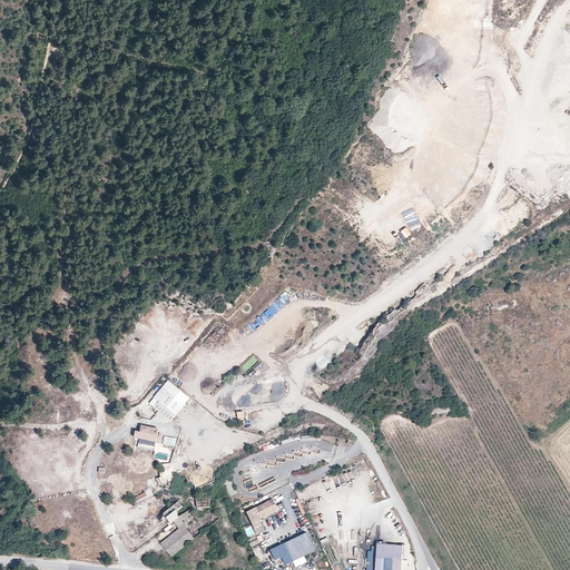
[(188,399),(168,381),(163,387),(183,404),(188,399)]
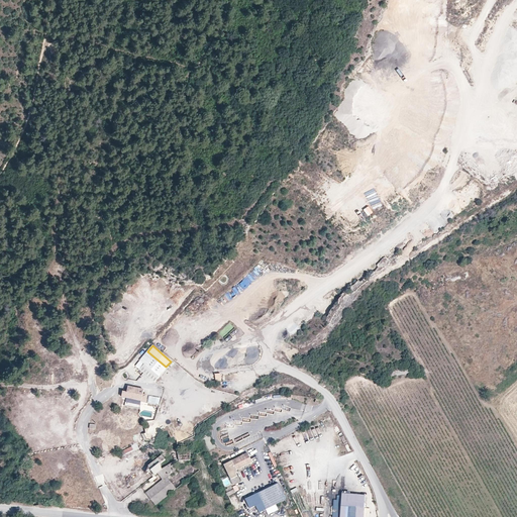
[(154,381),(166,367),(147,351),(136,366),(154,381)]
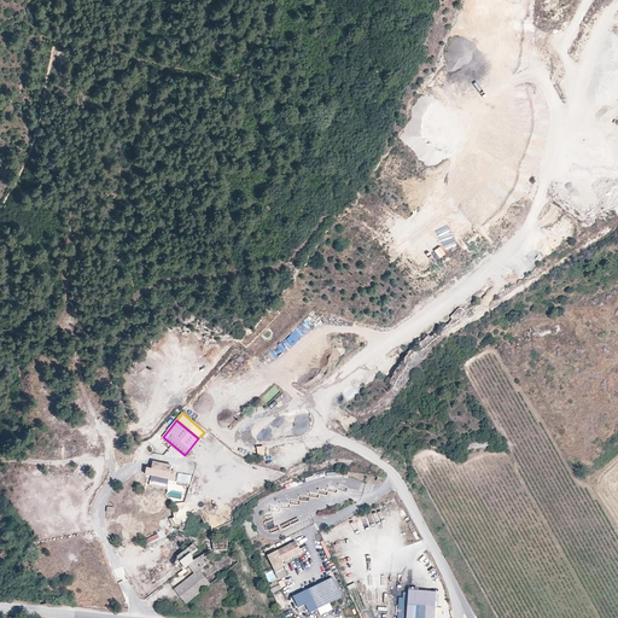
[(145,473),(150,474),(169,478),(168,479),(173,481),(175,471),(170,470),(172,465),(152,461),(152,466),(151,467),(146,467),(145,473)]
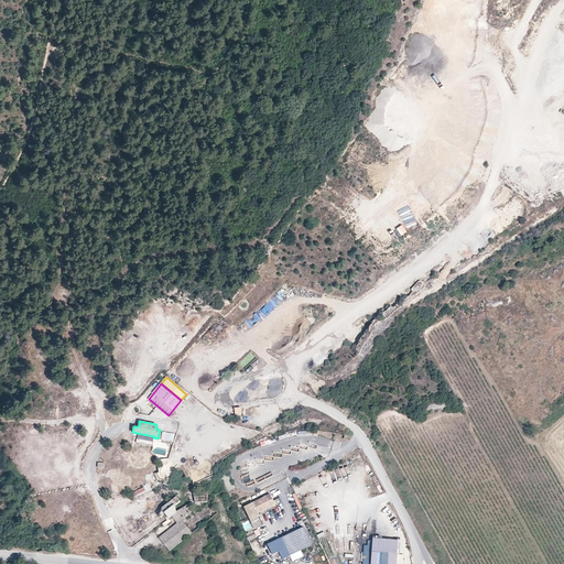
[(241,435),(248,437),(250,431),(243,429),(241,435)]
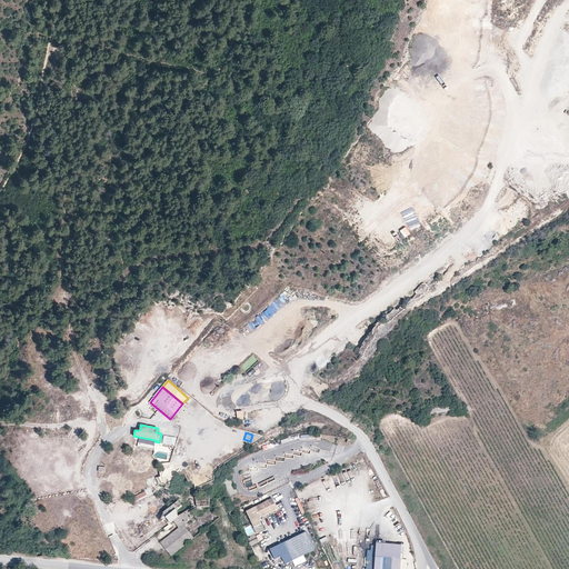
[(155,441),(156,440),(138,437),(137,446),(153,449),(155,441)]
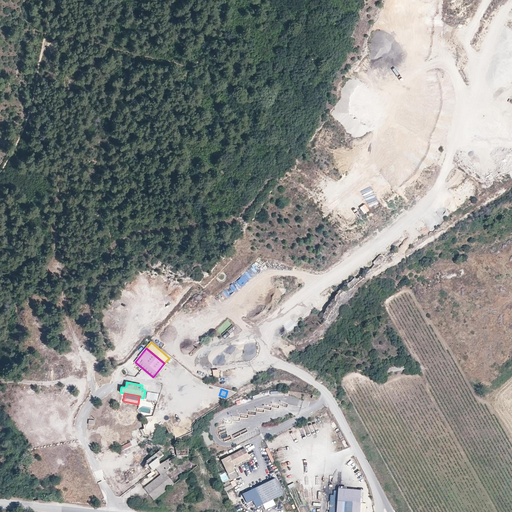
[(122,452),(133,446),(131,442),(120,448),(122,452)]
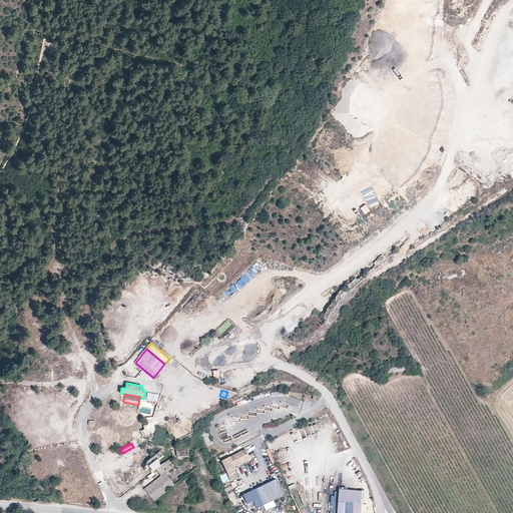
[(269,448),(266,449),(272,463),(275,462),(269,448)]
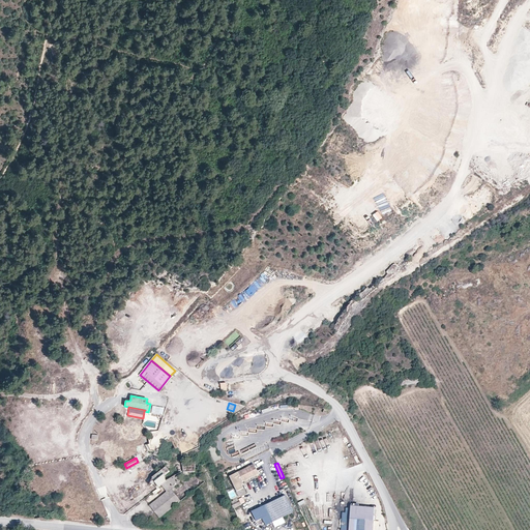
[(254,464),(229,475),(236,491),(243,488),(241,484),(243,483),(242,481),(258,474),(254,464)]
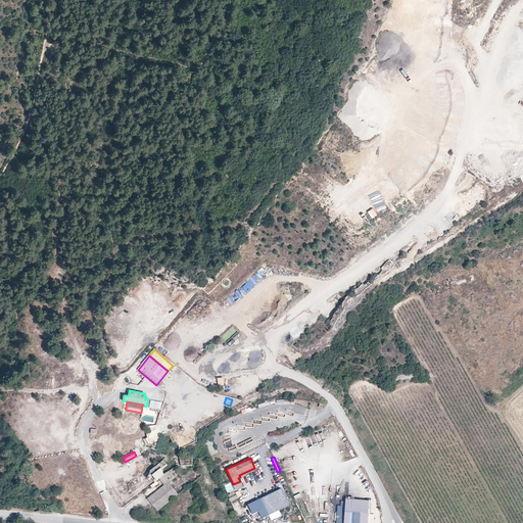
[(158,477),(163,473),(160,469),(167,464),(163,460),(150,470),(151,473),(147,477),(148,478),(151,477),(154,481),(158,477)]
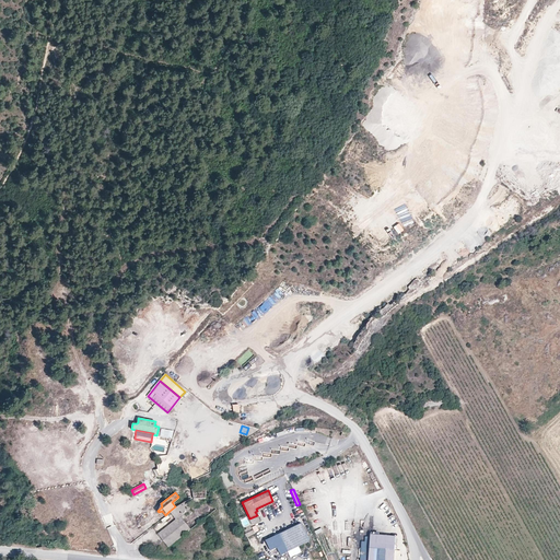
[(181,514),(190,506),(185,501),(175,506),(181,514)]
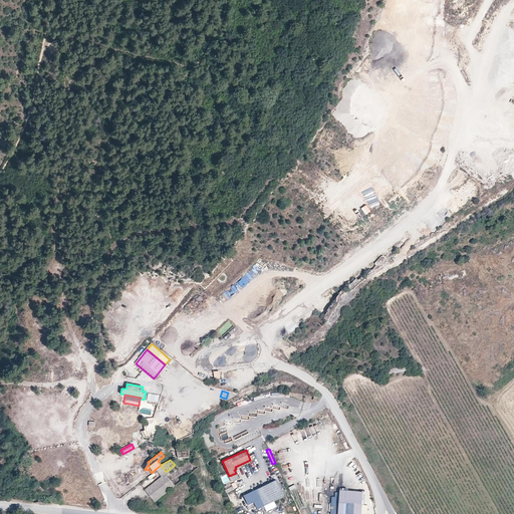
[(166,472),(161,465),(156,469),(161,476),(165,473),(166,472)]
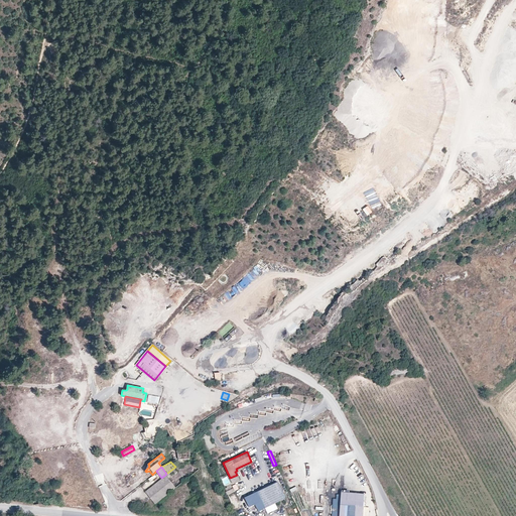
[(155,474),(148,479),(151,484),(159,479),(155,474)]
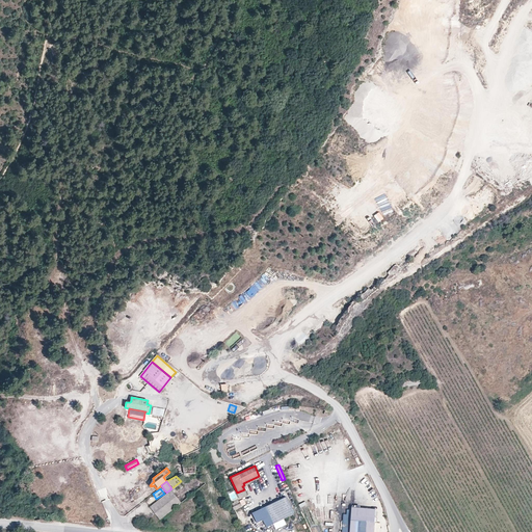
[(160,519),(181,502),(170,489),(166,493),(150,506),(160,519)]
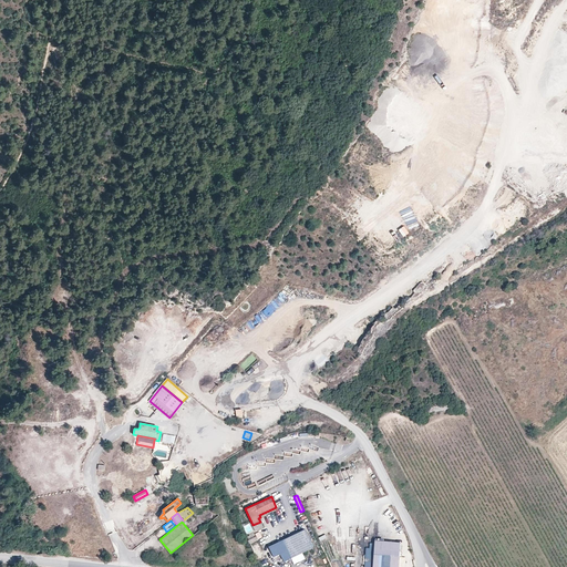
[(306,529),(282,540),(291,558),(313,547),(306,529)]
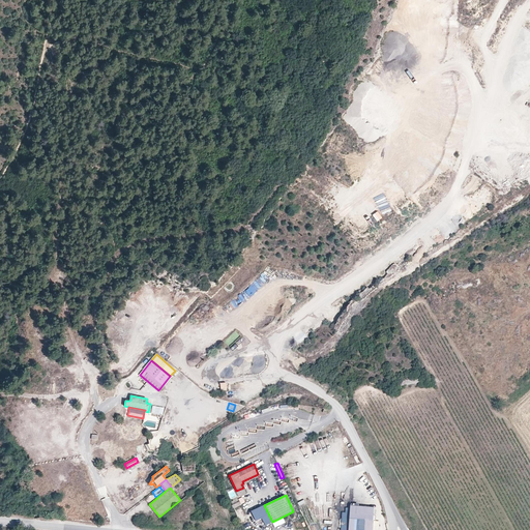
[(233,507),(245,503),(242,497),(238,498),(239,501),(232,504),(233,507)]
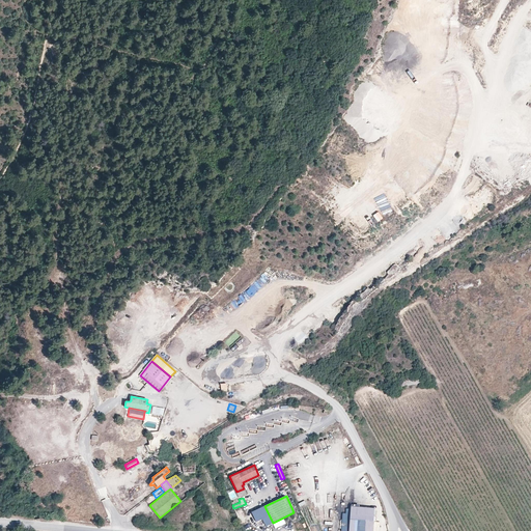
[(273,523),(264,506),(251,512),(256,522),(262,519),(266,526),(273,523)]
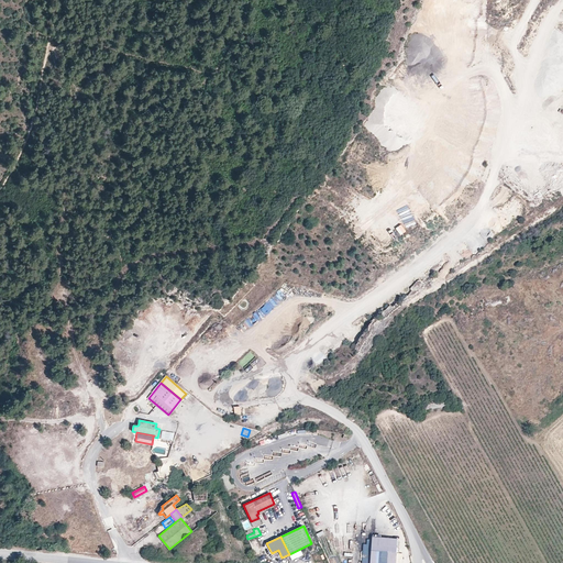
[(395,562),(397,539),(372,537),(372,539),(370,562),(395,562)]
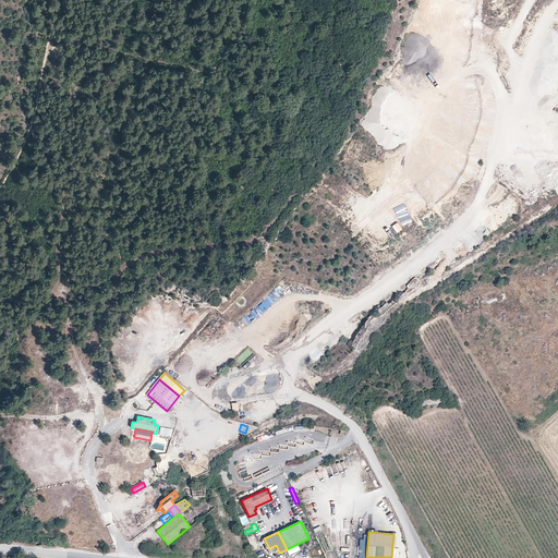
[(358,557),(366,557),(368,534),(364,534),(363,540),(360,540),(358,557)]
